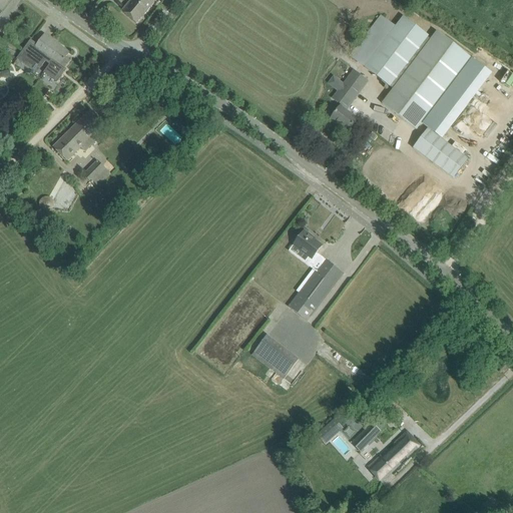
[(156,0),(130,0),(121,11),(136,24),(156,0)]
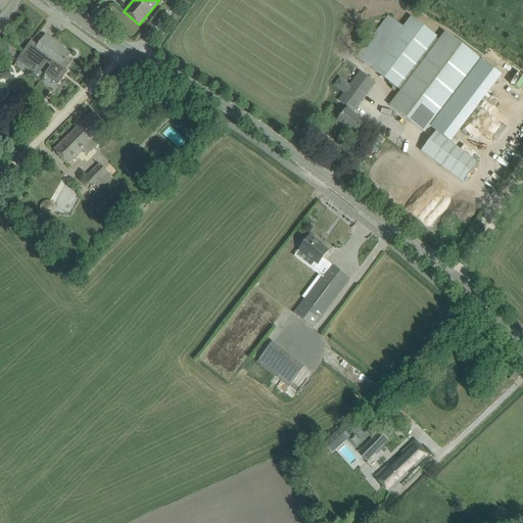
[(445,33),(439,41),(410,18),(403,28),(398,34),(386,25),(360,59),(372,68),(400,91),(389,106),(424,132),(480,59),(445,33)]
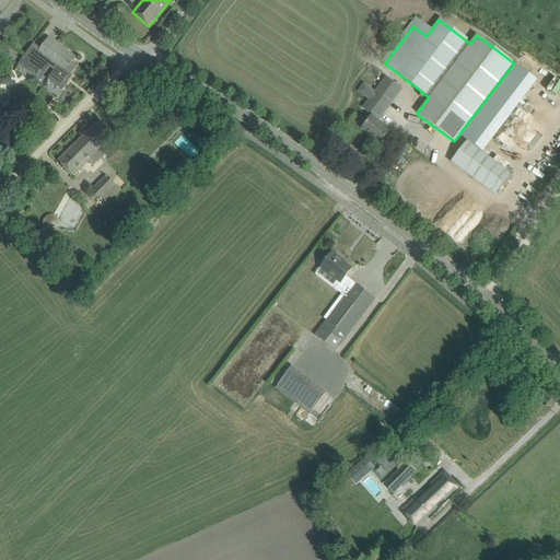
[(32,47),(19,65),(33,74),(39,66),(43,61),(48,66),(55,70),(48,80),(61,90),(71,77),(70,76),(76,67),(71,63),(76,58),(48,38),(42,47),(38,53),(32,47)]
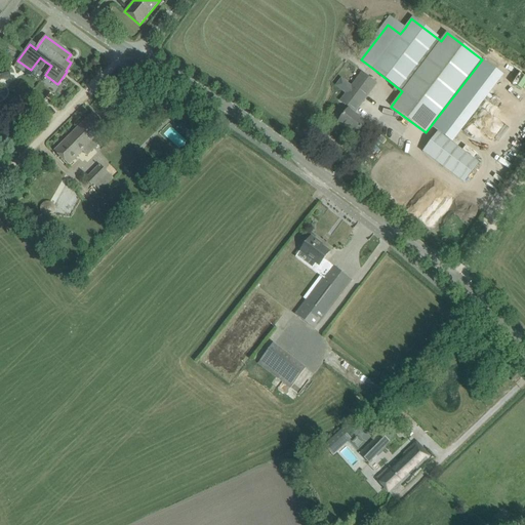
[(347,94),(341,102),(350,108),(355,111),(360,105),(375,84),(362,74),(347,94)]
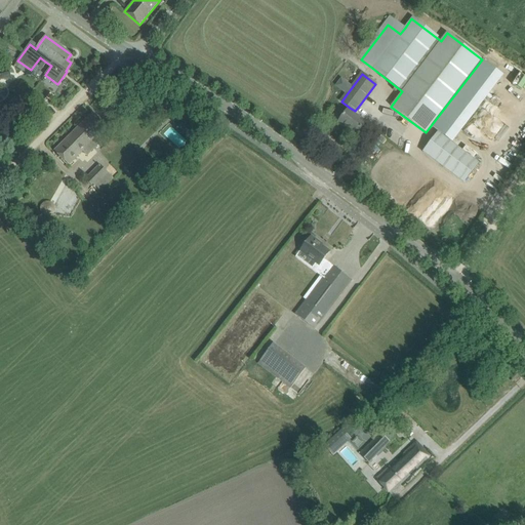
[(159,107),(151,115),(155,118),(163,110),(159,107)]
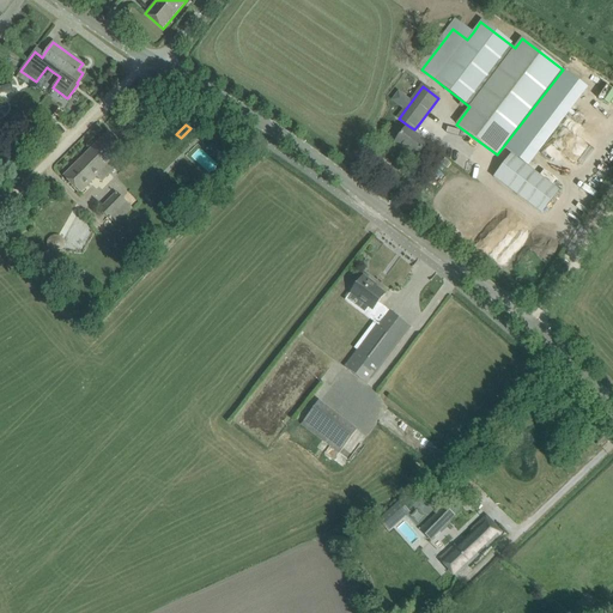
[(402,134),(395,143),(396,144),(398,143),(408,151),(407,152),(416,158),(426,144),(413,133),(414,129),(408,126),(407,128),(402,134)]
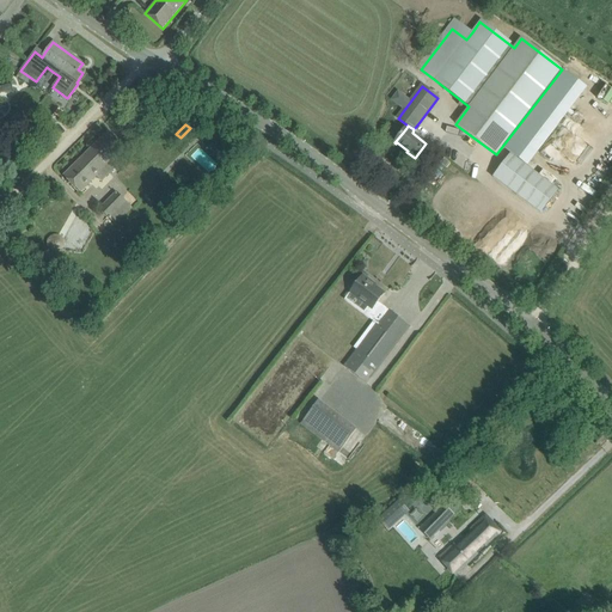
[(109,132),(63,176),(72,184),(80,193),(101,172),(105,178),(117,166),(112,160),(124,148),(117,140),(109,132)]
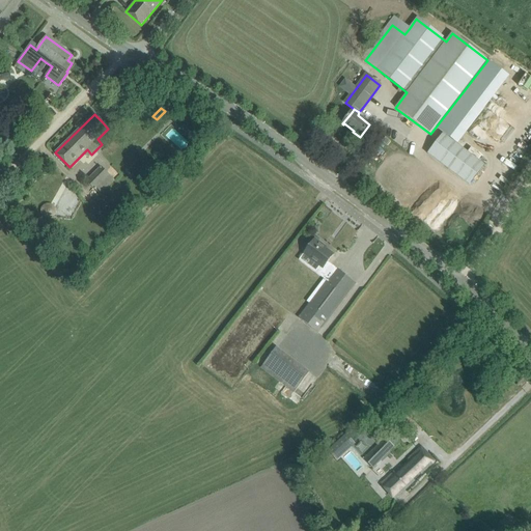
[(205,127),(199,134),(206,141),(214,134),(205,127)]
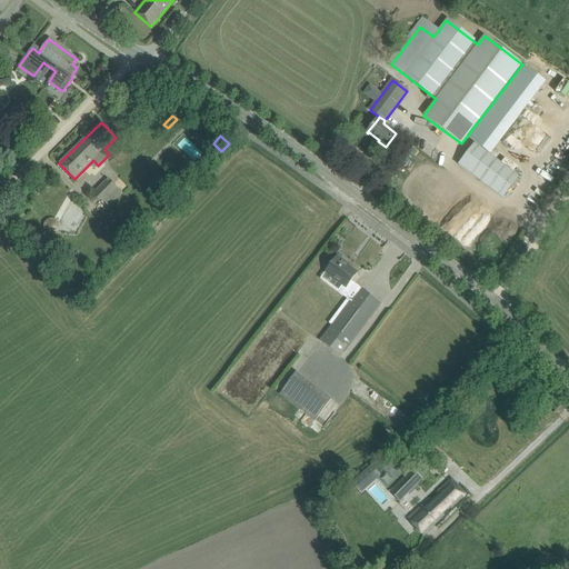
[(519,177),(475,143),(458,165),(502,199),(519,177)]
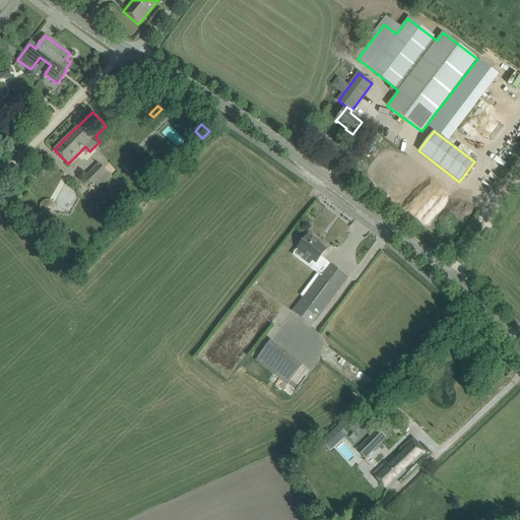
[(98,190),(112,176),(99,163),(84,177),(98,190)]
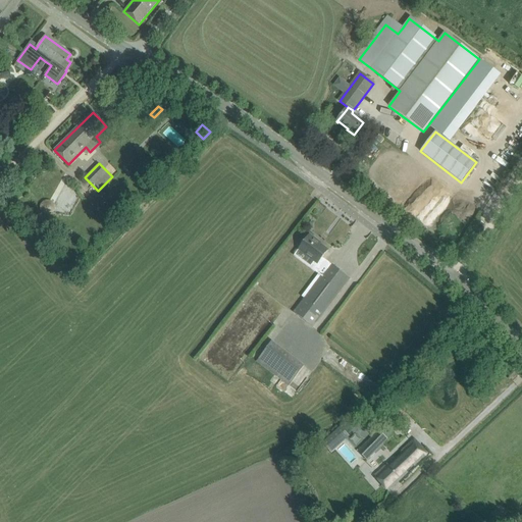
[(40,207),(40,209),(41,212),(42,214),(44,215),(47,216),(49,216),(51,215),(53,214),(55,212),(55,209),(55,207),(55,205),(53,203),(51,201),(49,201),(47,201),(44,201),(42,203),(41,205),(40,207)]
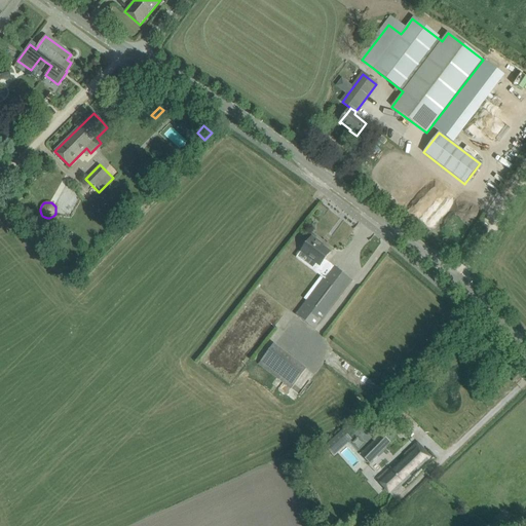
[(315,330),(346,289),(352,280),(333,266),(331,268),(324,262),(330,253),(318,243),(320,242),(311,236),(305,245),(301,251),(317,264),(315,268),(326,275),(296,315),(315,330)]
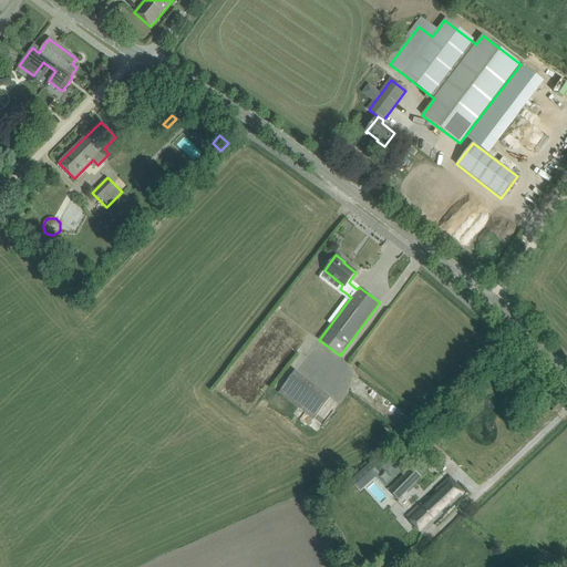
[(330,398),(295,372),(279,393),(315,420),(330,398)]
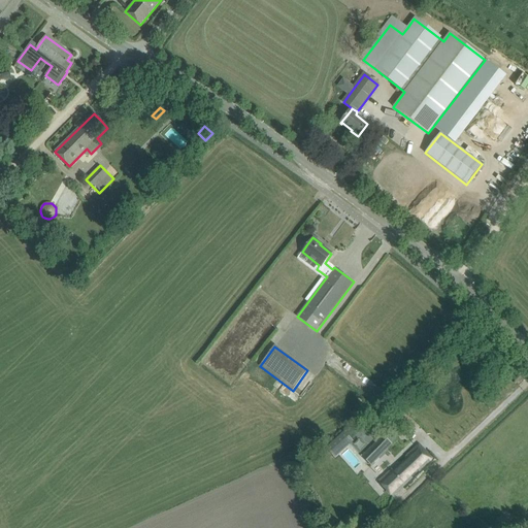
[(366,421),(361,427),(369,434),(372,431),(374,428),(374,423),(371,421),(366,421)]
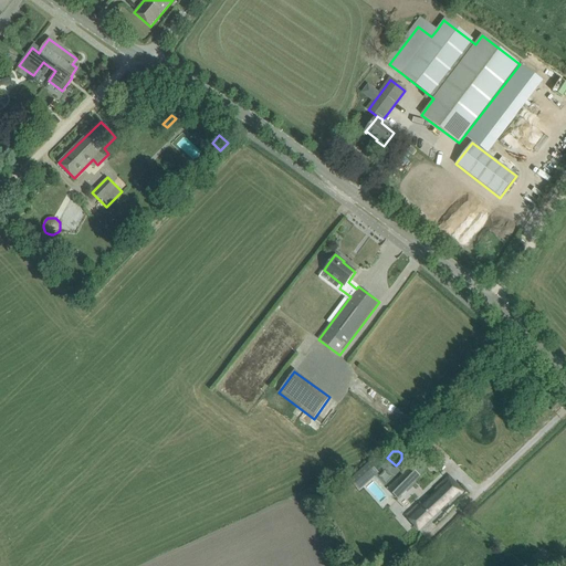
[(388,489),(398,499),(421,477),(410,467),(388,489)]
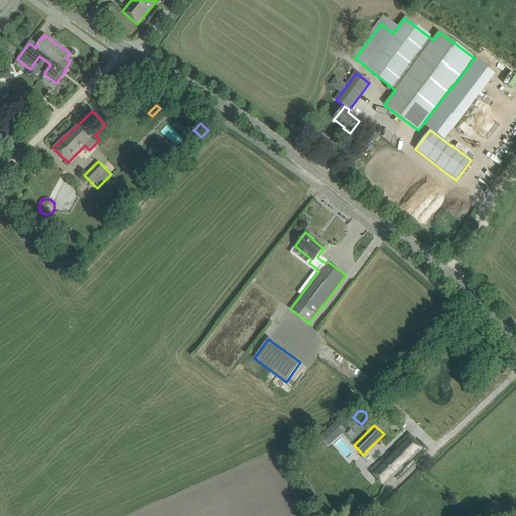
[(384,486),(415,456),(422,448),(409,434),(396,446),(398,448),(385,461),(384,460),(371,472),(384,486)]
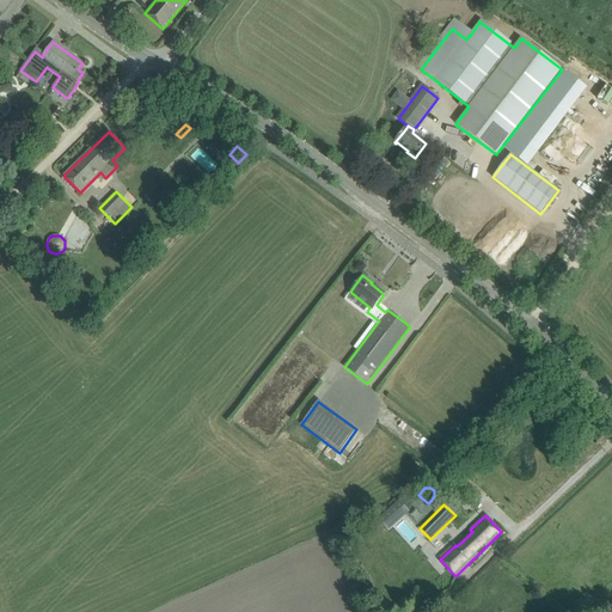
[(393,528),(412,546),(417,542),(418,543),(424,537),(416,528),(404,518),(393,528)]
